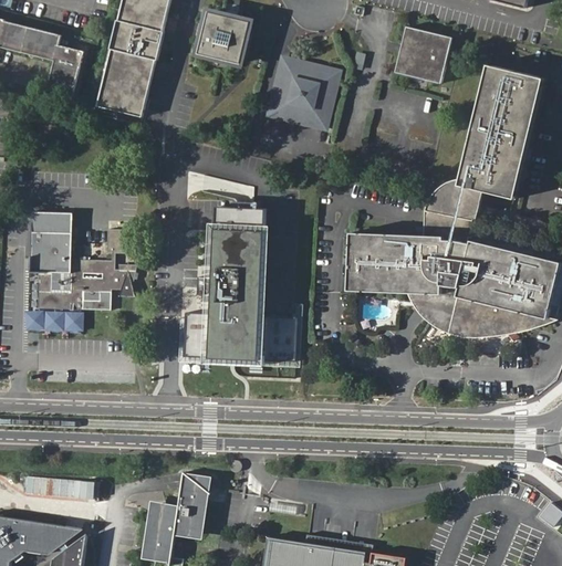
[(169,0),(121,0),(94,105),(142,117),(169,0)]
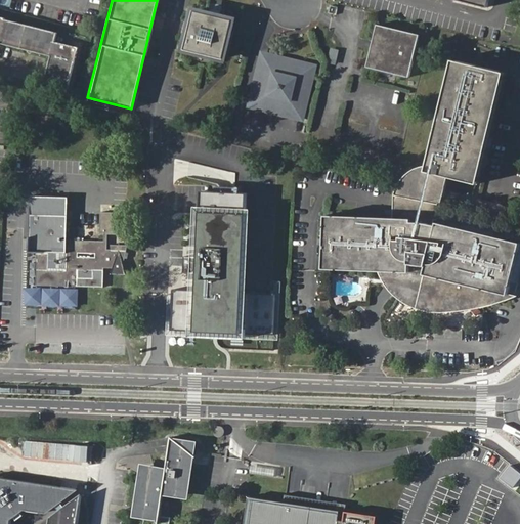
[(234,17),(188,6),(178,52),(223,62),(234,17)]
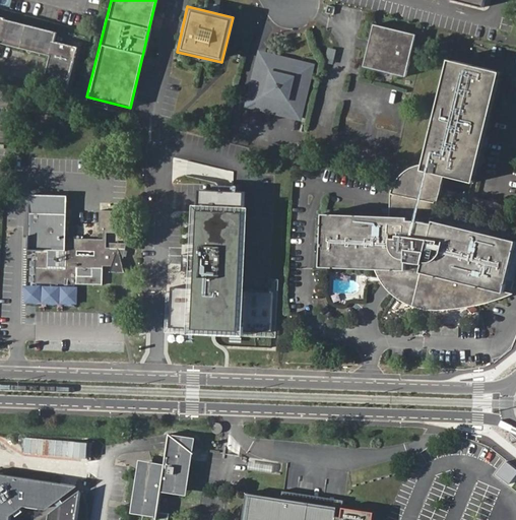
[(0,44),(47,57),(41,80),(64,86),(76,41),(0,18),(0,44)]
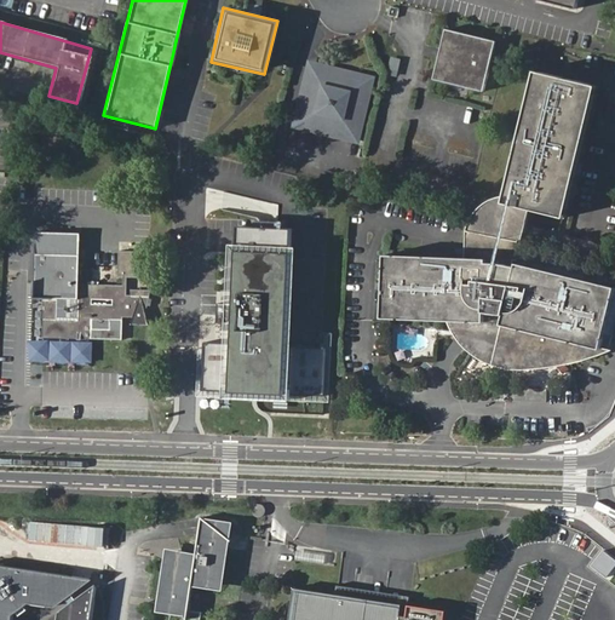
[(492,41),(442,28),(430,78),(480,91),(492,41)]
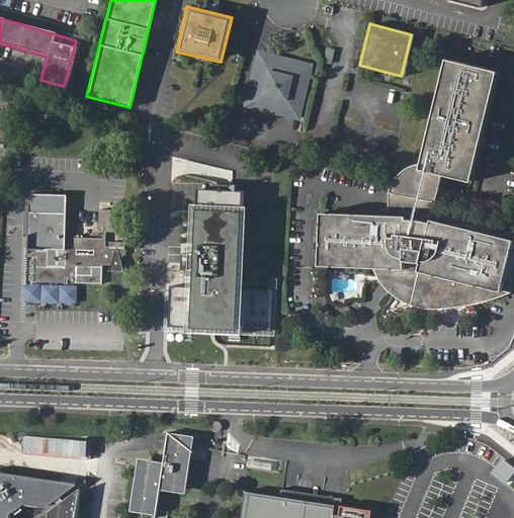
[(308,65),(252,52),(239,107),(293,120),(308,65)]
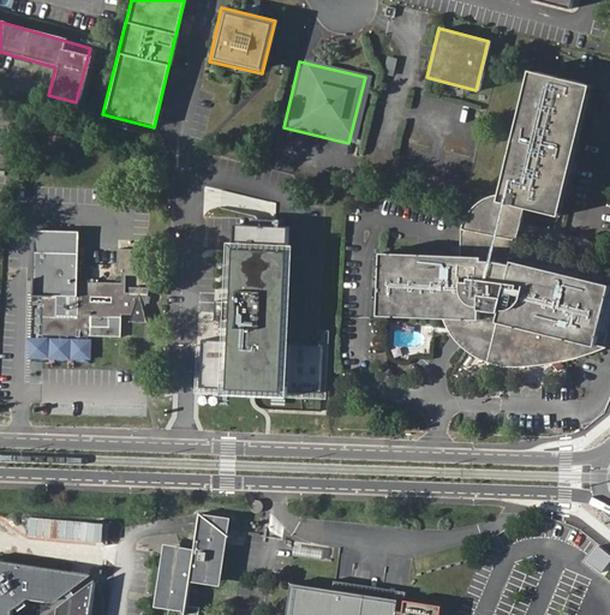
[(591,350),(608,285),(509,261),(521,208),(556,216),(588,85),(527,70),(497,193),(490,196),(479,201),(472,207),(467,212),(462,220),(460,227),(459,227),(458,255),(378,255),(378,317),(453,318),(468,327),(465,330),(465,334),(466,340),(467,342),(497,363),(508,364),(519,364),(543,362),(567,357),(579,354),(591,350)]
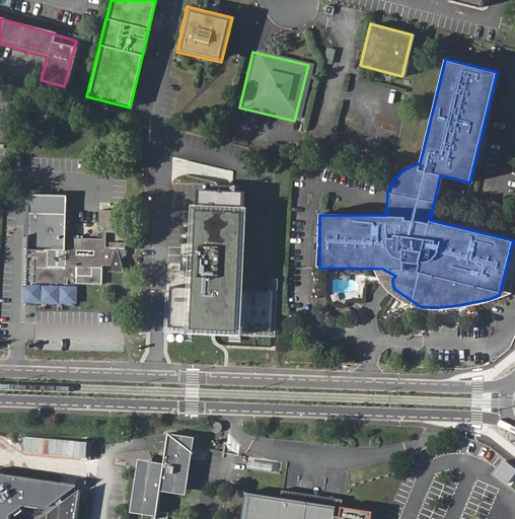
[(248,190),(195,188),(189,334),(243,336),(248,190)]
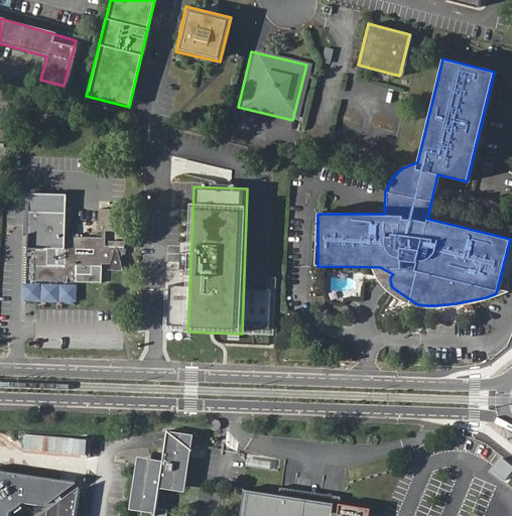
[(27,192),(26,246),(37,247),(36,250),(33,250),(32,281),(99,281),(99,264),(107,264),(106,269),(120,270),(120,263),(120,255),(120,251),(122,241),(106,241),(106,245),(103,245),(103,231),(111,231),(111,221),(115,221),(115,210),(96,209),(96,231),(99,231),(99,238),(67,237),(67,240),(62,240),(64,195),(27,192)]
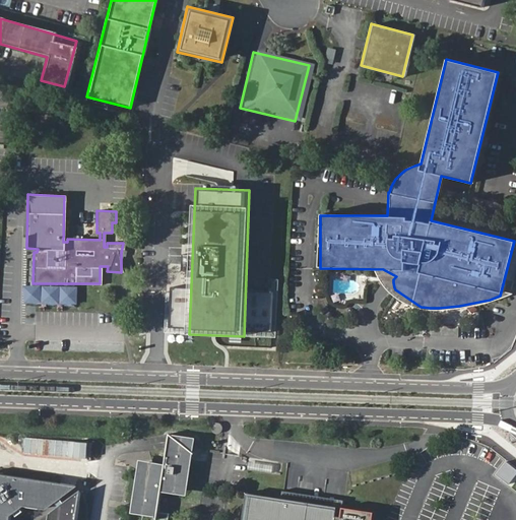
[(216,425),(215,424),(214,424),(213,423),(212,424),(210,425),(208,426),(207,429),(207,432),(209,434),(211,435),(213,435),(214,435),(215,435),(216,434),(218,432),(218,429),(218,428),(218,427),(216,425)]
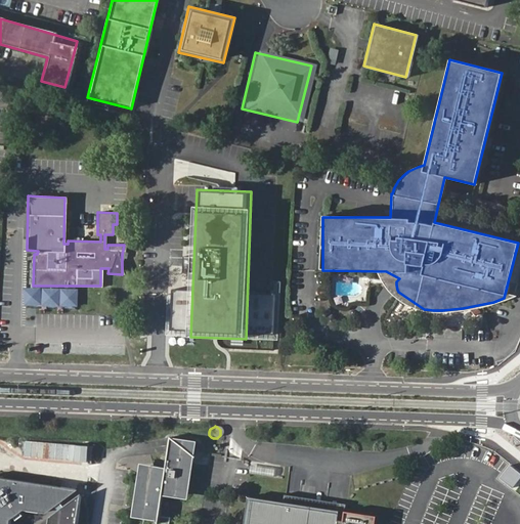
[(140,508),(140,515),(155,517),(159,489),(165,489),(172,488),(174,487),(177,486),(181,483),(183,481),(185,477),(186,473),(189,447),(189,445),(188,443),(186,440),(182,439),(170,438),(167,436),(162,467),(157,467),(149,468),(143,471),(138,475),(136,478),(134,484),(131,507),(140,508)]
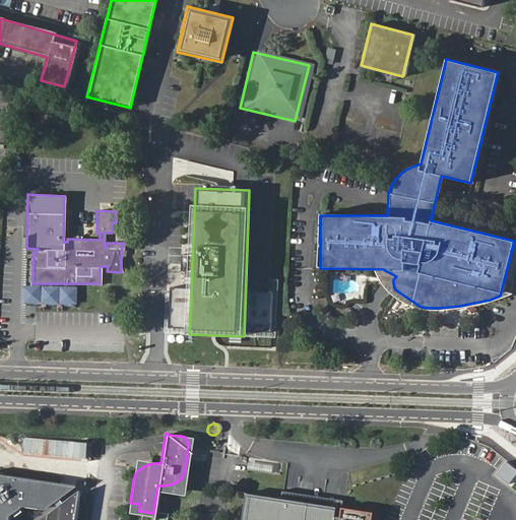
[(73,519),(77,494),(63,504),(58,508),(43,519),(6,519),(7,515),(10,513),(13,516),(18,512),(16,508),(18,507),(38,510),(51,500),(57,496),(71,484),(0,474),(0,519),(73,519)]
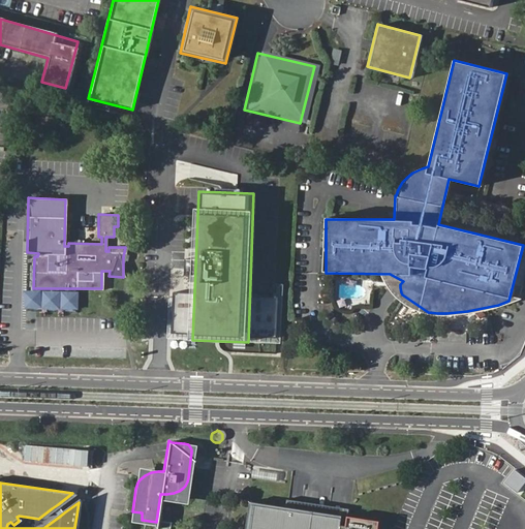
[(376,528),(378,520),(347,516),(345,524),(284,516),(285,506),(249,500),(245,528),(376,528)]
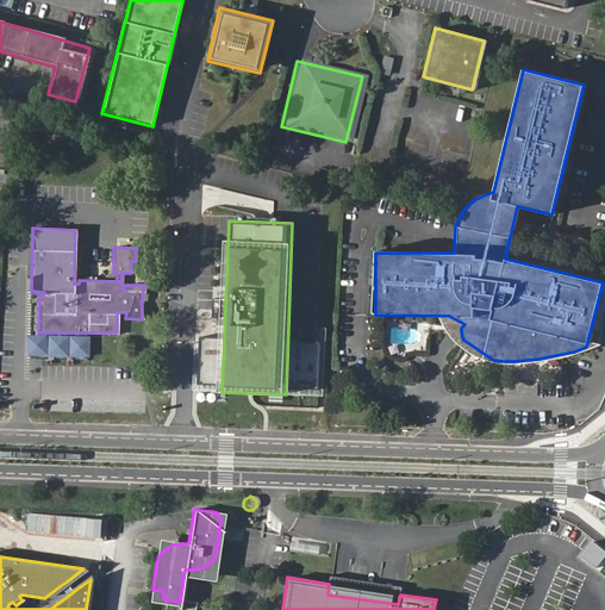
[(68,596),(74,591),(67,582),(60,586),(68,596)]
